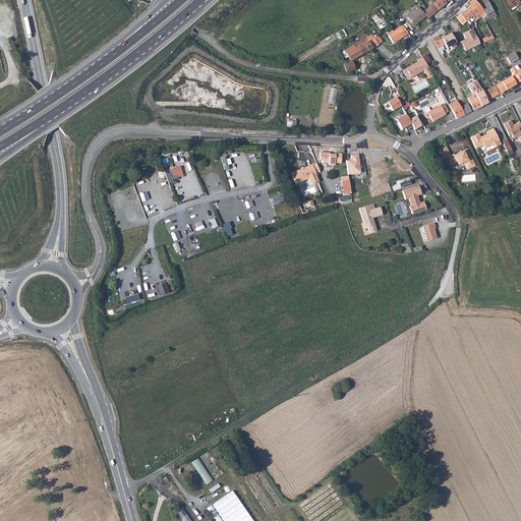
[(448,0),(429,0),(429,1),(431,3),(425,8),(430,14),(448,0)]
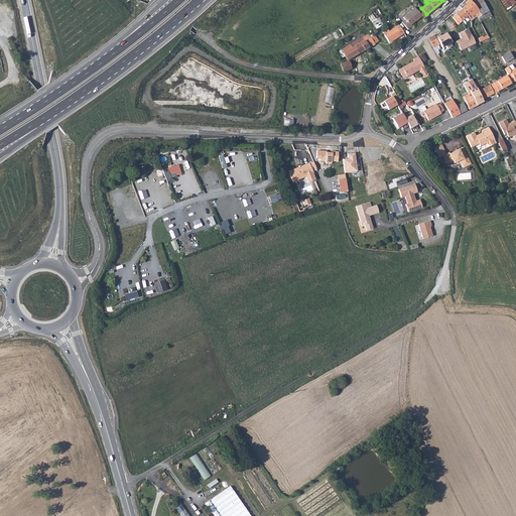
[(468,16),(470,20),(471,21),(472,20),(471,17),(478,10),(469,0),(468,0),(465,3),(467,5),(462,10),(468,16)]
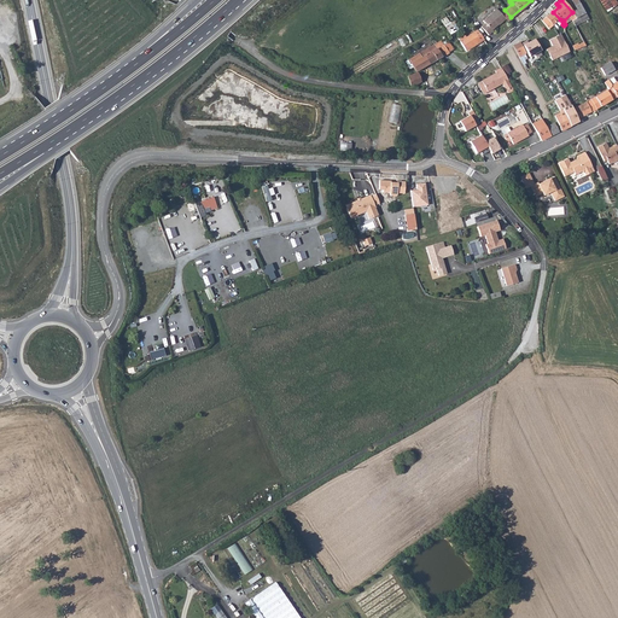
[(607,0),(599,0),(605,10),(611,6),(607,0)]
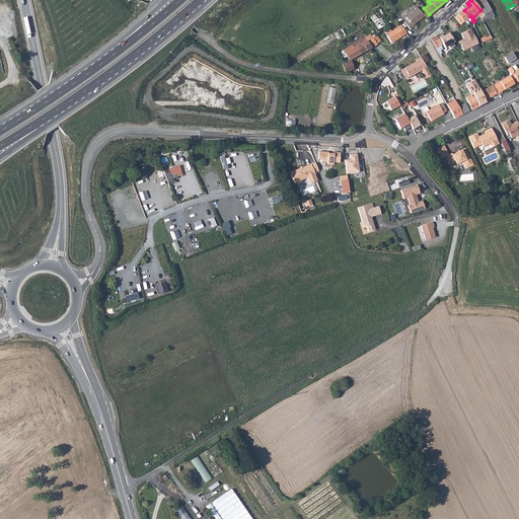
[(485,8),(480,10),(484,16),(492,11),(487,3),(483,5),(485,8)]
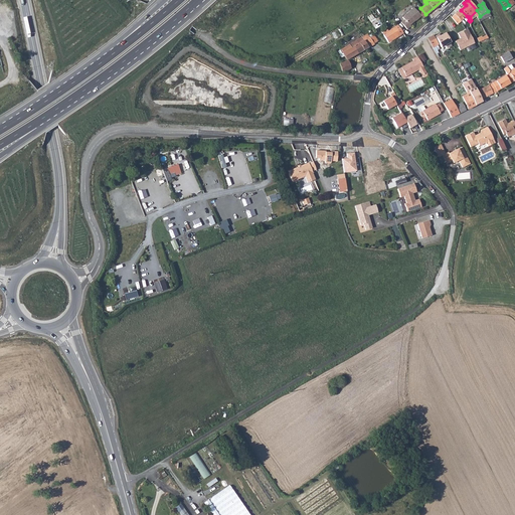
[(425,14),(420,8),(416,11),(412,6),(401,16),(403,18),(399,21),(406,29),(410,26),(408,24),(413,20),(413,21),(420,15),(421,17),(425,14)]
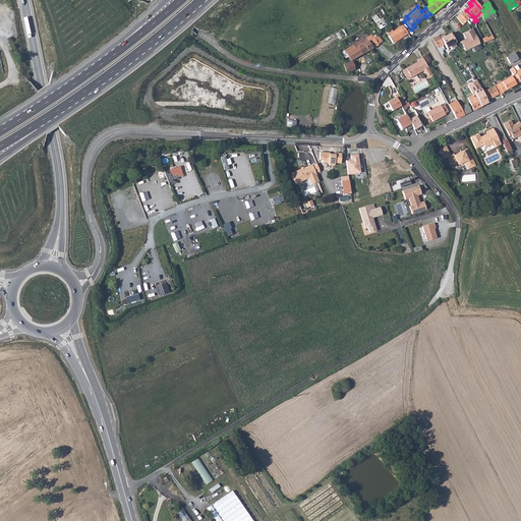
[(460,15),(465,21),(472,16),(466,10),(460,15)]
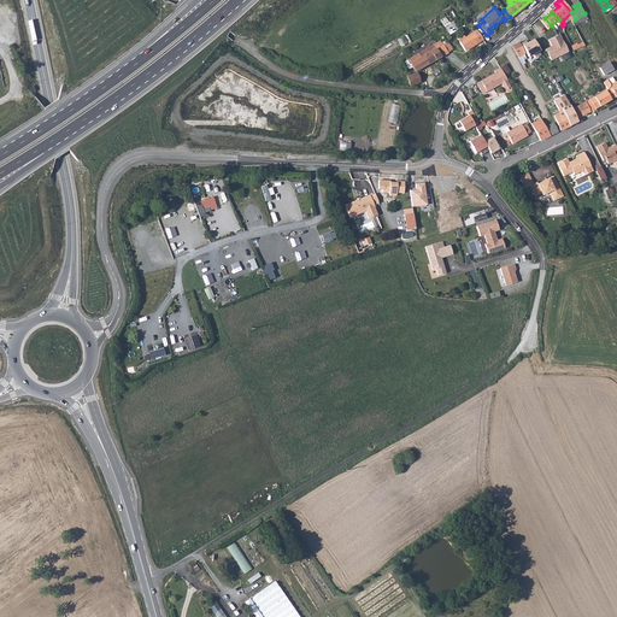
[(585,13),(575,19),(571,21),(574,27),(587,19),(585,13)]
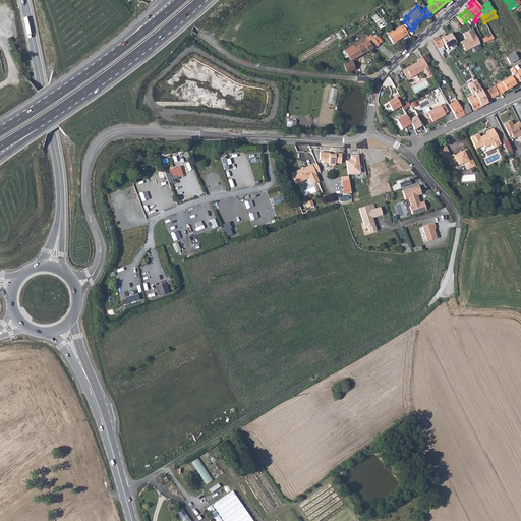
[(460,15),(457,18),(462,24),(465,21),(460,15)]
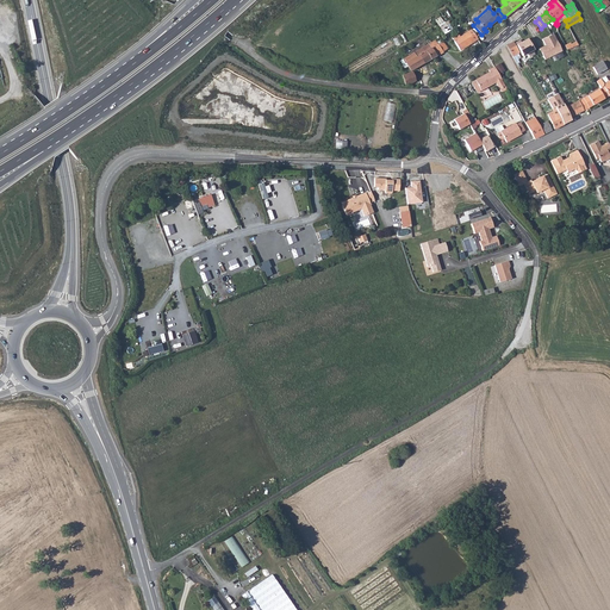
[(449,31),(444,23),(439,26),(444,35),(449,31)]
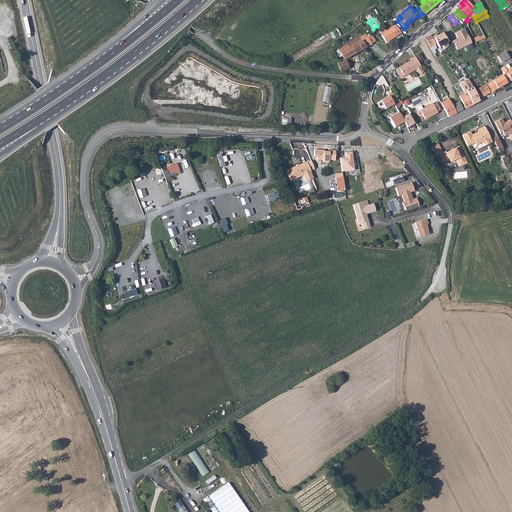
[(379,32),(386,42),(400,33),(395,24),(386,30),(385,28),(379,32)]
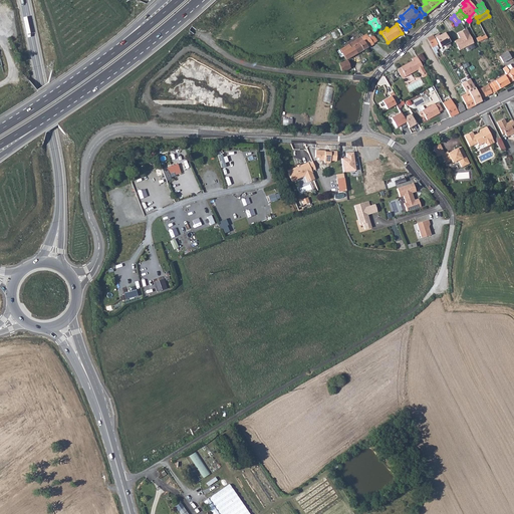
[(467,29),(458,33),(460,38),(455,41),(459,51),(474,44),(467,29)]
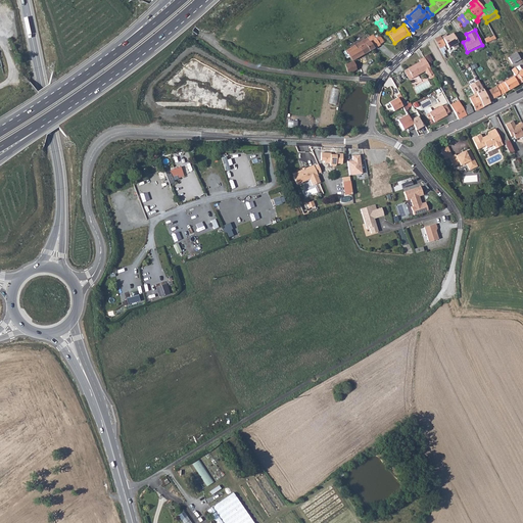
[(446,35),(441,37),(449,49),(459,44),(453,34),(447,37),(446,35)]
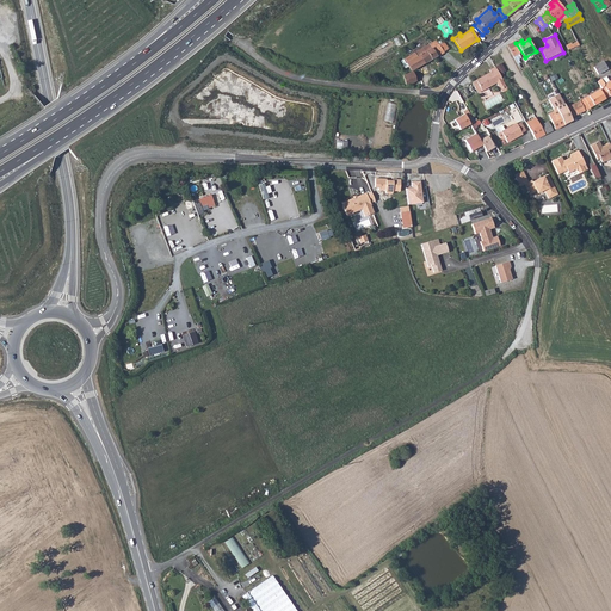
[(444,41),(439,44),(443,53),(449,49),(444,41)]
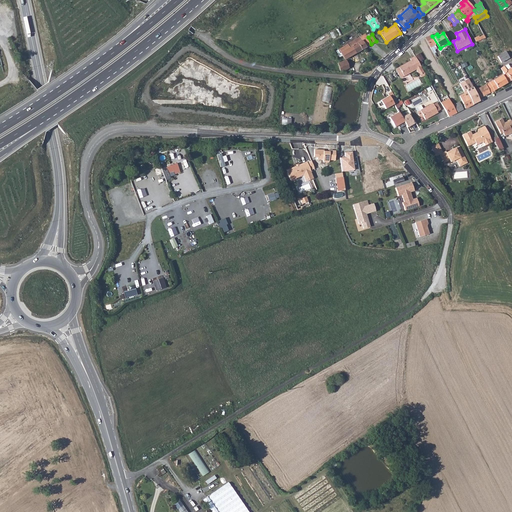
[(430,35),(425,38),(430,48),(435,44),(430,35)]
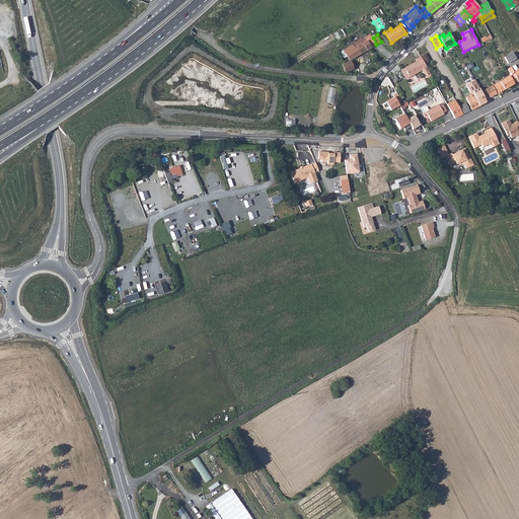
[(367,41),(366,38),(355,44),(361,53),(371,48),(367,41)]
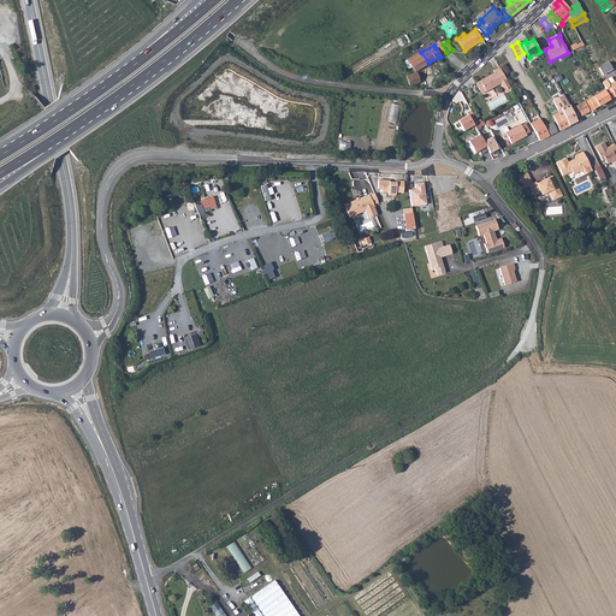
[(446,53),(443,45),(436,48),(440,57),(446,53)]
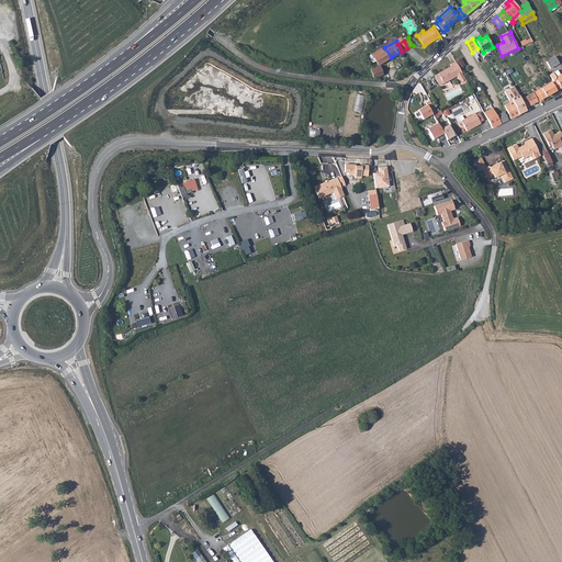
[(391,57),(384,47),(371,55),(378,65),(391,57)]
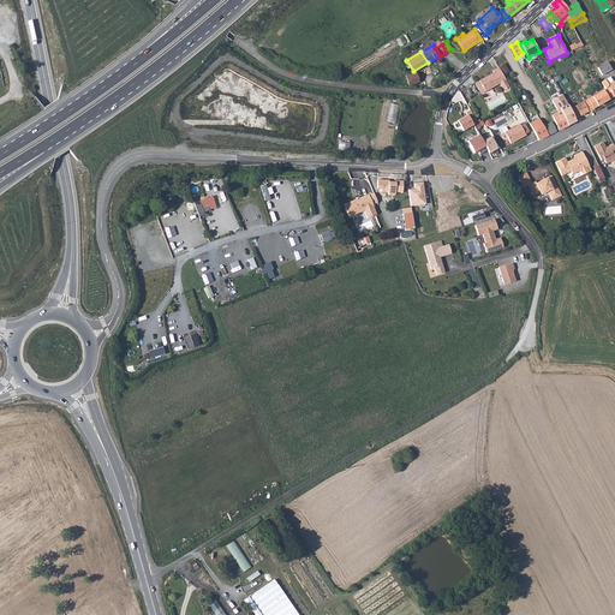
[(611,70),(607,63),(597,69),(602,76),(611,70)]
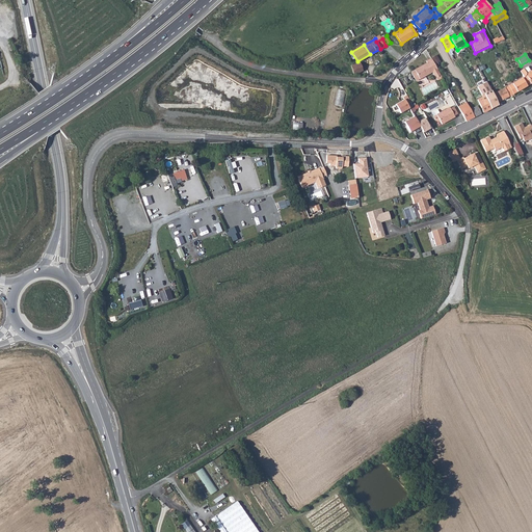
[(427,62),(410,72),(416,81),(432,72),(436,80),(439,80),(441,79),(442,78),(431,58),(426,61),(427,62)]
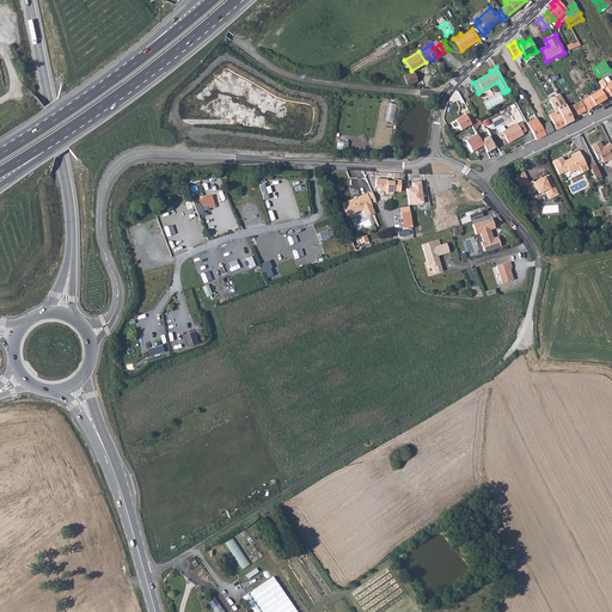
[(403,75),(407,85),(416,81),(412,72),(403,75)]
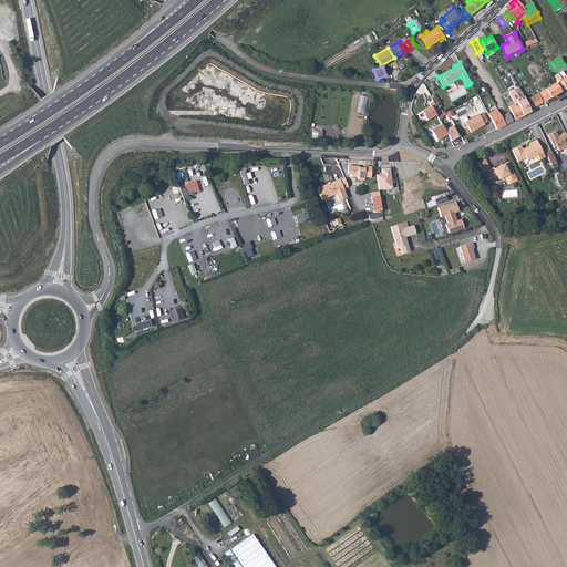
[(560,81),(566,89),(566,88),(566,74),(564,76),(562,72),(554,76),(558,82),(560,81)]
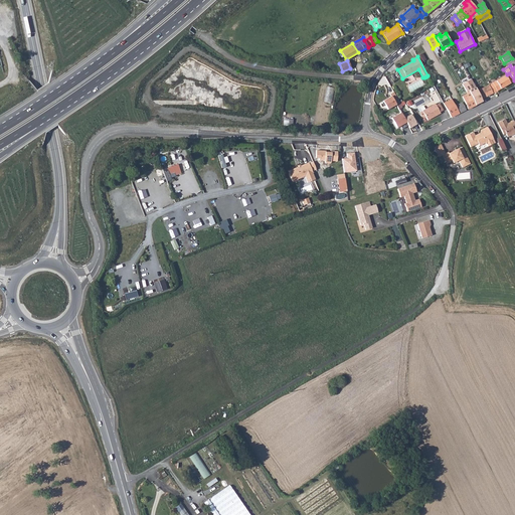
[(498,91),(514,80),(509,73),(507,74),(496,81),(489,86),(493,94),(498,92),(498,91)]
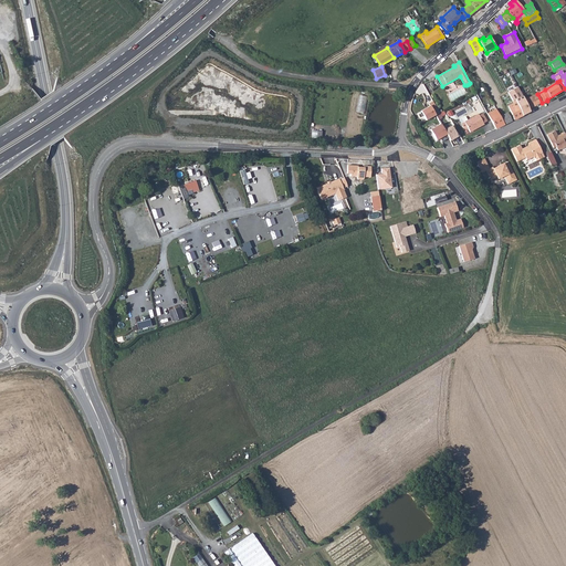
[(535,106),(542,103),(537,94),(533,95),(531,96),(535,106)]
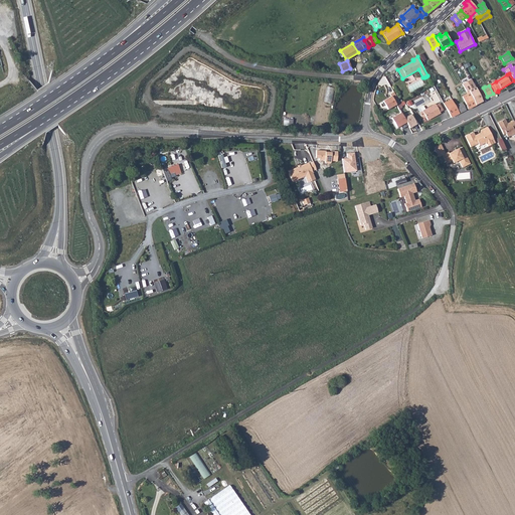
[(333,102),(334,87),(327,87),(326,102),(333,102)]
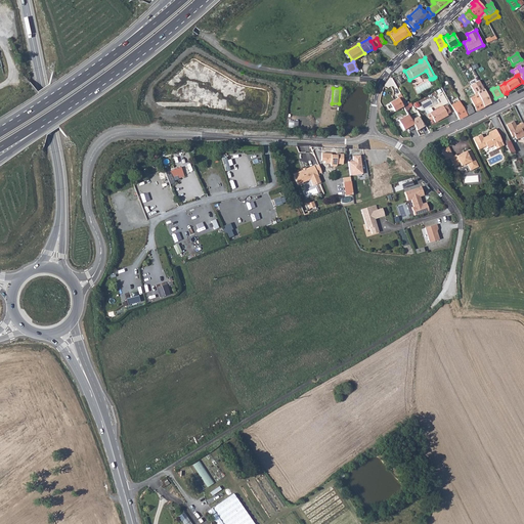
[(484,106),(491,103),(489,100),(485,92),(484,89),(477,92),(478,94),(484,106)]
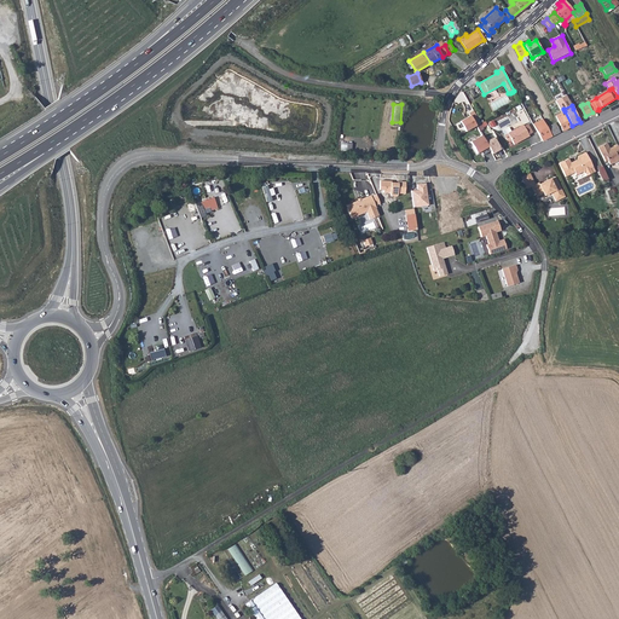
[(578,119),(585,116),(580,105),(573,109),(578,119)]
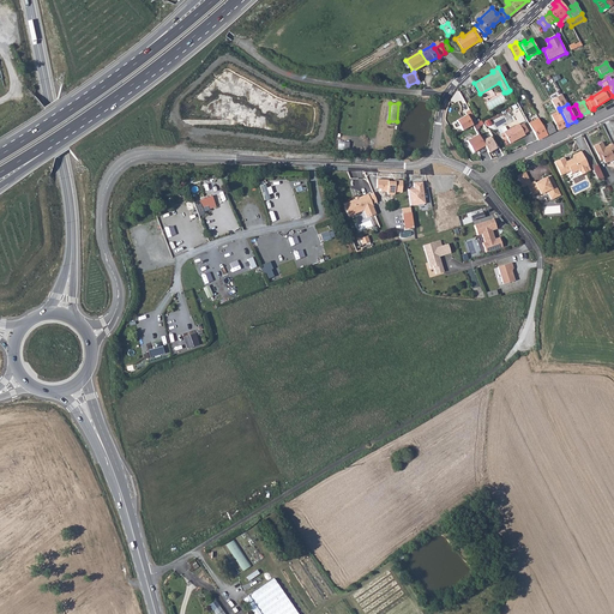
[(558,130),(567,125),(560,110),(551,115),(558,130)]
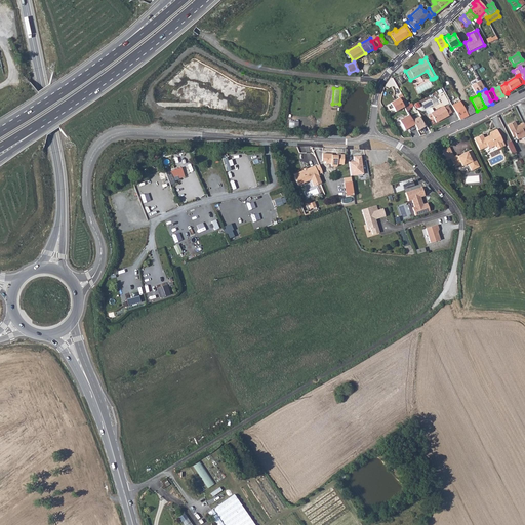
[(391,104),(395,112),(404,107),(401,103),(399,98),(391,104)]
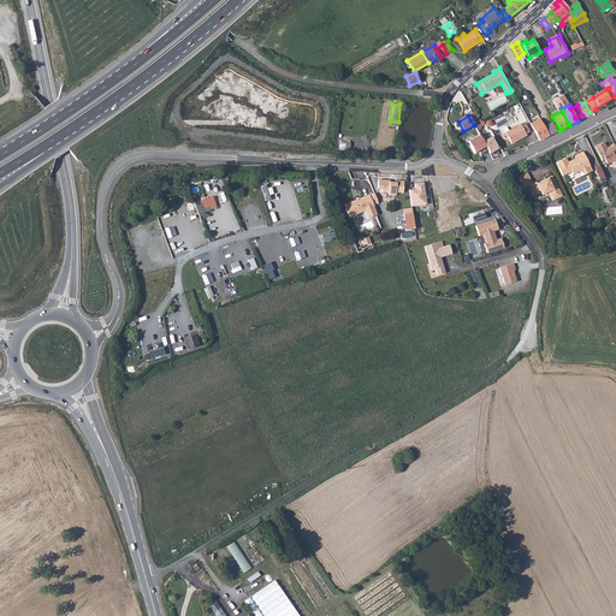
[(534,131),(544,126),(540,119),(531,124),(534,131)]
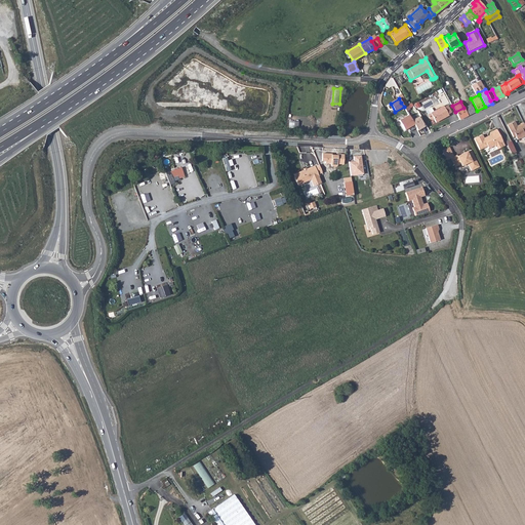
[(469,116),(475,112),(471,105),(463,108),(469,116)]
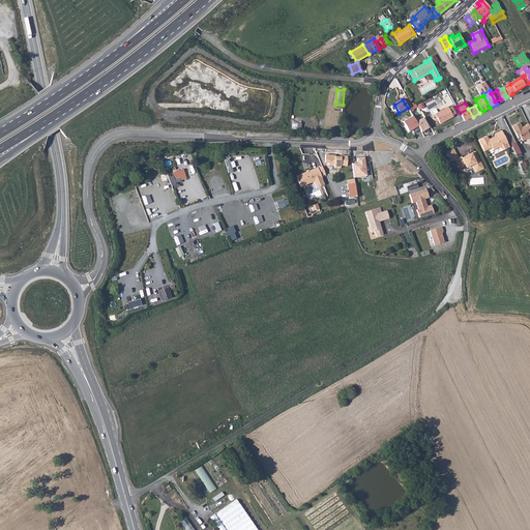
[(431,113),(435,121),(437,121),(438,121),(440,124),(453,117),(452,116),(448,109),(447,108),(438,113),(436,110),(431,113)]
